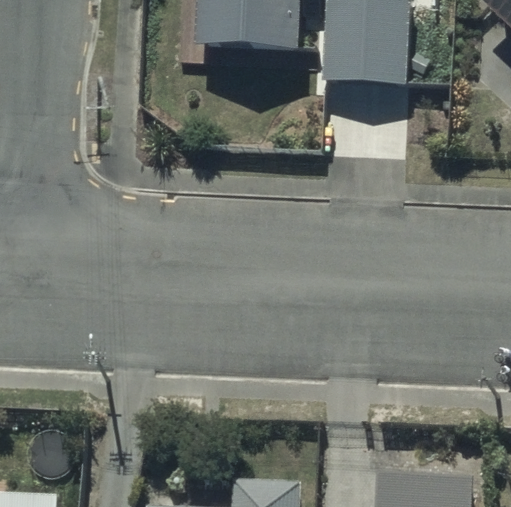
[(199,0),(197,42),(300,46),(302,0),(199,0)]
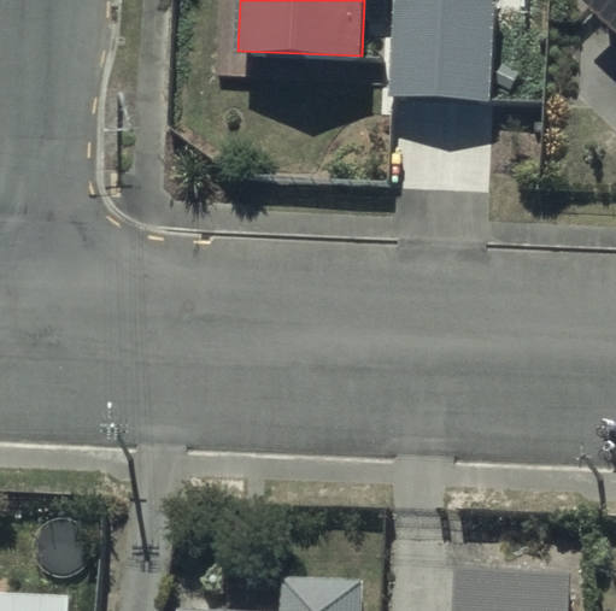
[(392,0),(387,94),(490,99),(494,0),(392,0)]
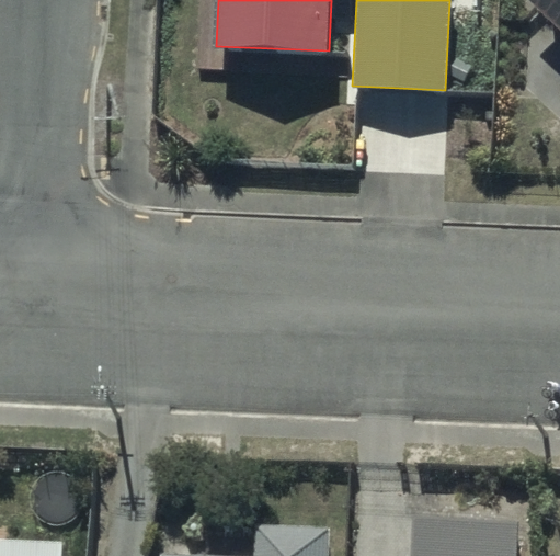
[(529,0),(559,27),(559,0),(529,0)]
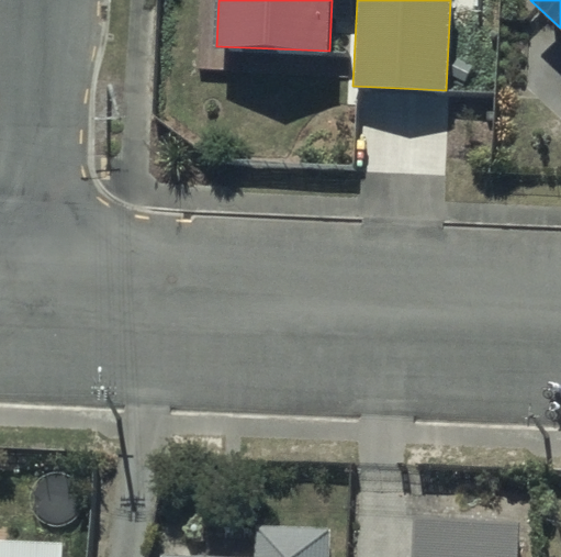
[(411,556),(516,556),(518,516),(413,512),(411,556)]
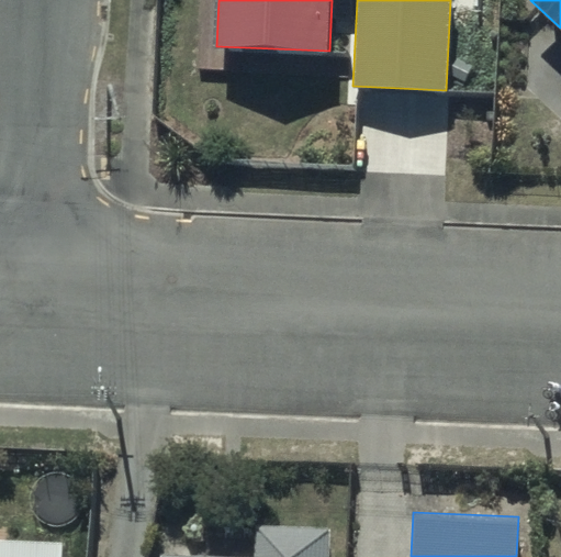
[(257,556),(332,556),(333,538),(258,537),(257,556)]
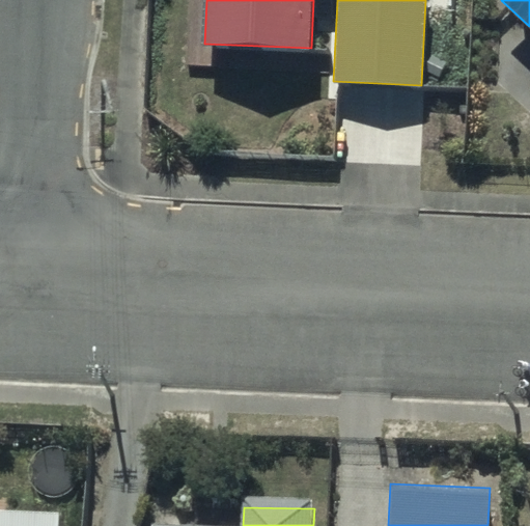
All buildings are outlined.
